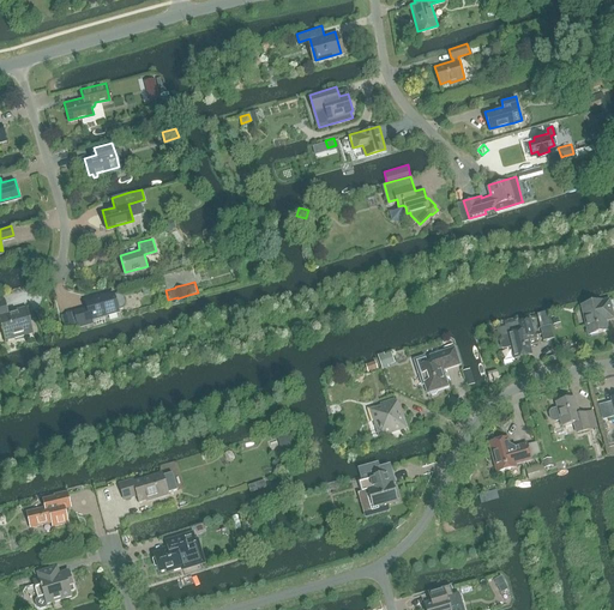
[(113,290),(85,299),(86,305),(74,308),(73,310),(66,312),(70,326),(92,321),(91,316),(118,309),(124,308),(126,305),(126,302),(124,296),(121,294),(119,293),(114,294),(113,290)]
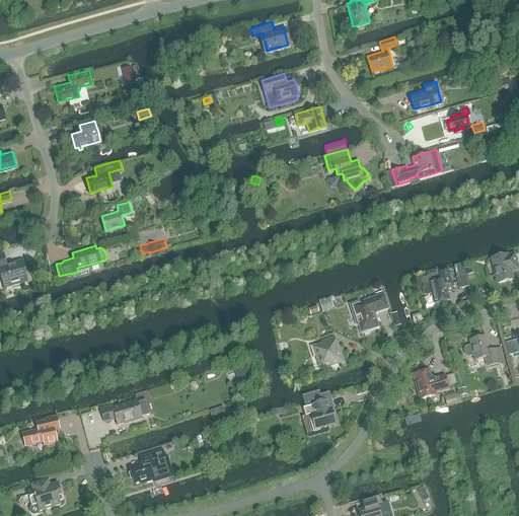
[(7,262),(4,250),(0,251),(0,272),(4,287),(28,280),(22,258),(7,262)]
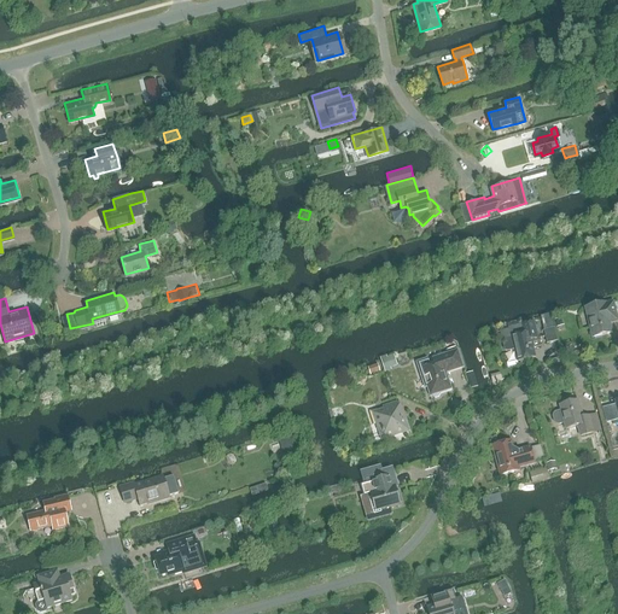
[(584,304),(587,314),(593,335),(612,331),(608,315),(617,314),(613,299),(606,300),(606,299),(584,304)]
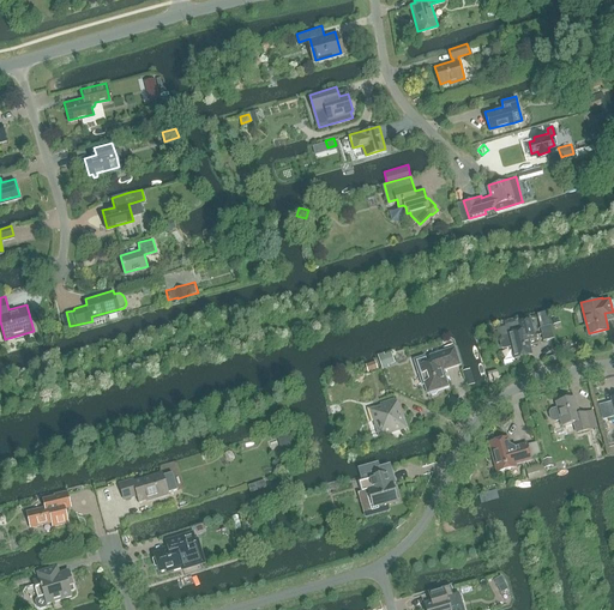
[(548,309),(541,312),(545,326),(552,324),(548,309)]
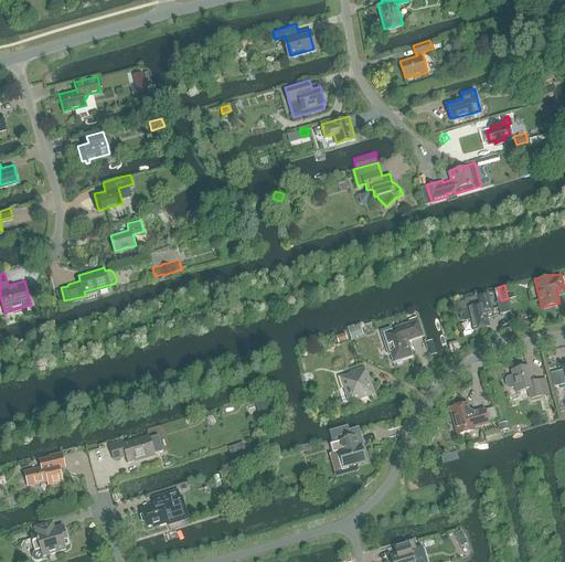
[(466,300),(458,303),(459,307),(461,318),(462,318),(462,319),(464,319),(470,318),(473,328),(489,325),(487,316),(493,315),(491,307),(488,293),(476,295),(476,296),(466,298),(466,300)]
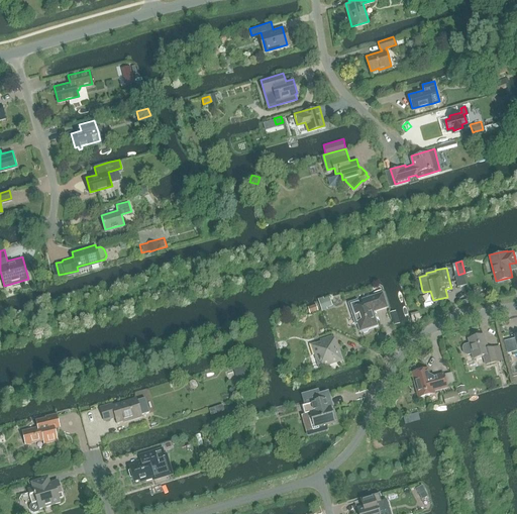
[(458,275),(455,275),(458,286),(468,284),(464,273),(458,275)]
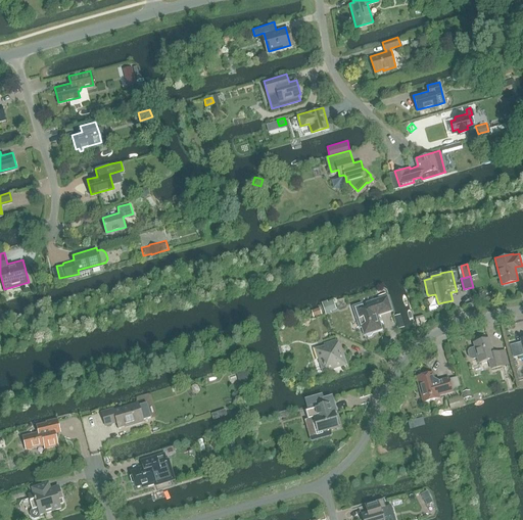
[(362,301),(352,304),(360,326),(362,326),(364,333),(365,333),(366,333),(368,334),(371,333),(372,331),(372,330),(382,327),(377,314),(391,309),(387,294),(366,301),(368,306),(364,308),(362,301)]
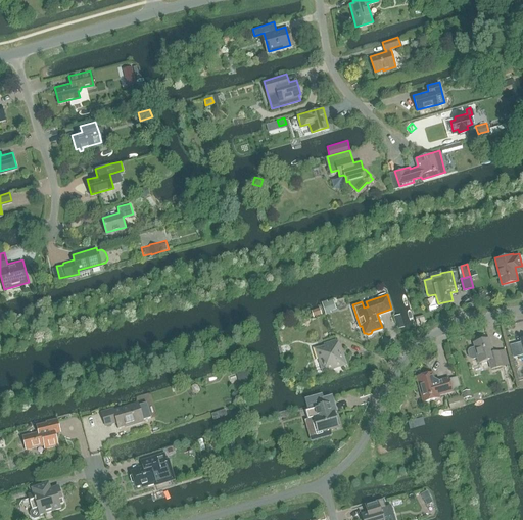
[(405,325),(400,312),(394,314),(398,327),(405,325)]
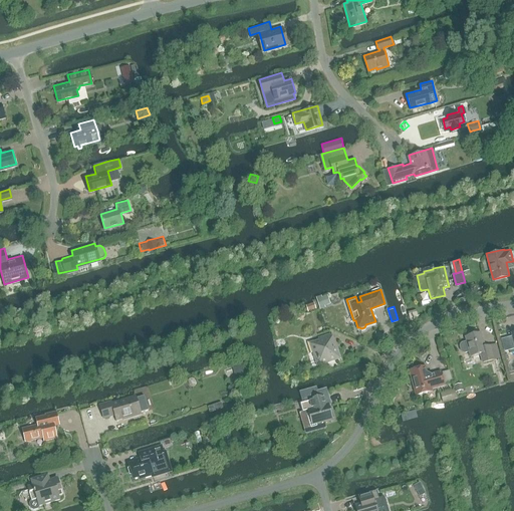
[(466,335),(467,339),(462,340),(460,342),(460,344),(461,348),(462,350),(465,350),(470,349),(471,354),(481,352),(483,360),(493,357),(490,344),(484,345),(480,331),(466,335)]
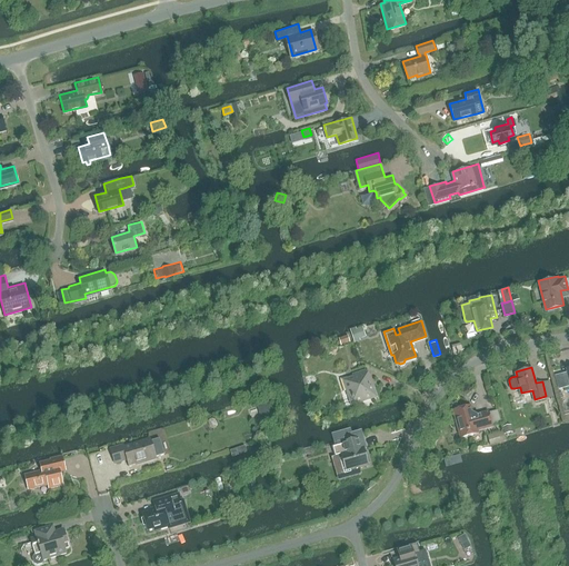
[(366,371),(365,368),(352,373),(353,375),(347,378),(346,375),(340,377),(343,388),(349,387),(353,398),(350,398),(352,401),(375,394),(367,371),(366,371)]
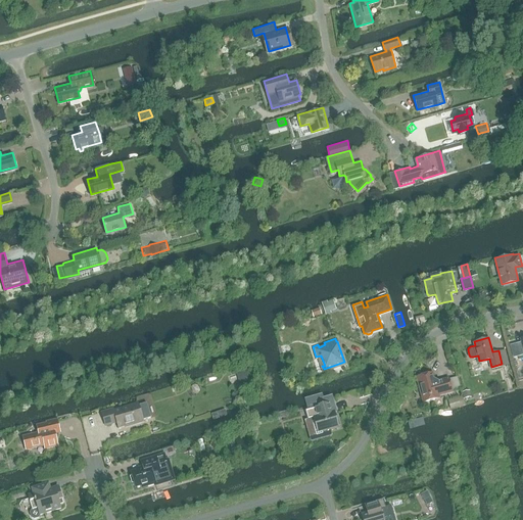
[(437,379),(434,378),(432,371),(417,376),(423,400),(437,396),(436,394),(452,390),(448,376),(437,379)]
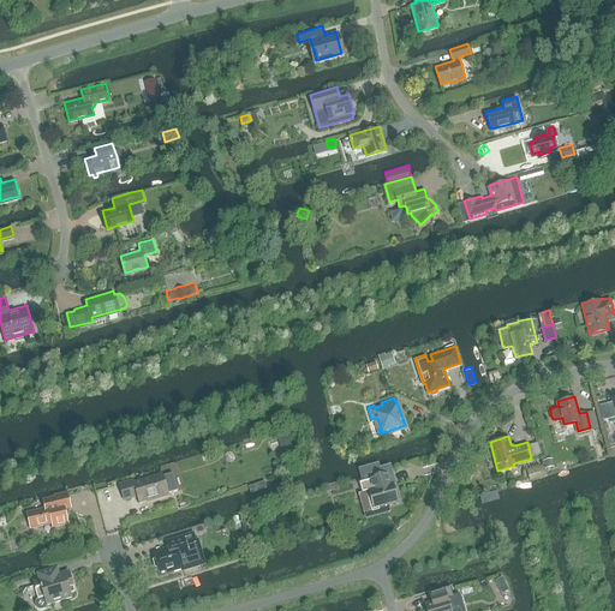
[(293,443),(282,447),(285,454),(297,450),(293,443)]
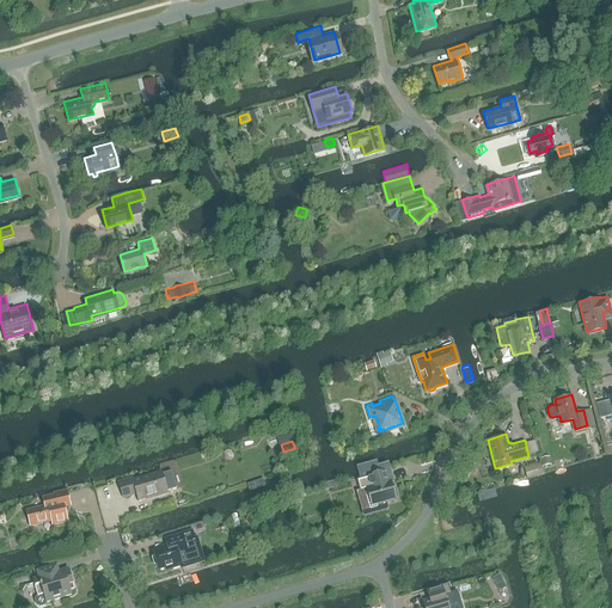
[(379,468),(377,459),(356,465),(359,474),(379,468)]
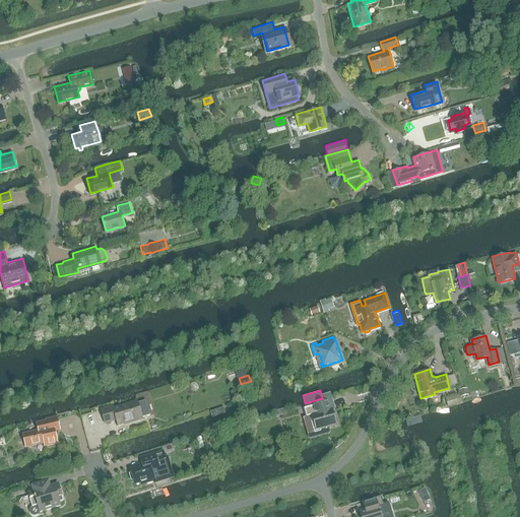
[(459,392),(450,394),(452,402),(462,400),(459,392)]
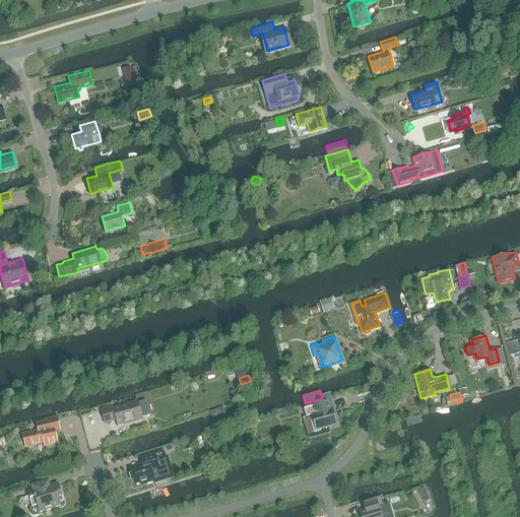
[(113,404),(101,407),(105,422),(116,417),(118,424),(130,419),(130,421),(142,416),(141,414),(149,412),(144,399),(137,401),(137,399),(113,406),(113,404)]
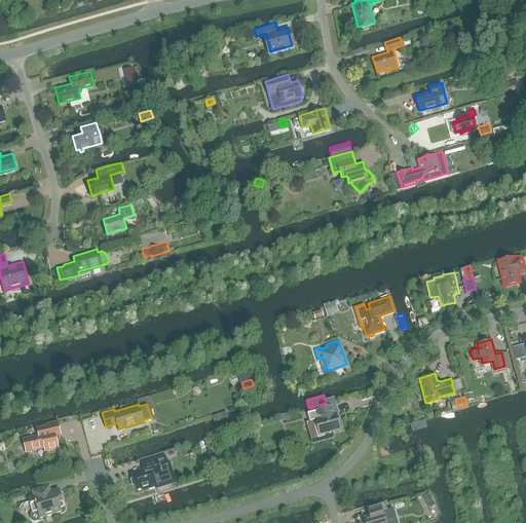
[(310,419),(306,420),(312,442),(334,436),(332,430),(340,427),(339,425),(341,423),(340,420),(338,419),(335,412),(334,412),(331,404),(317,408),(317,409),(308,412),(310,419)]
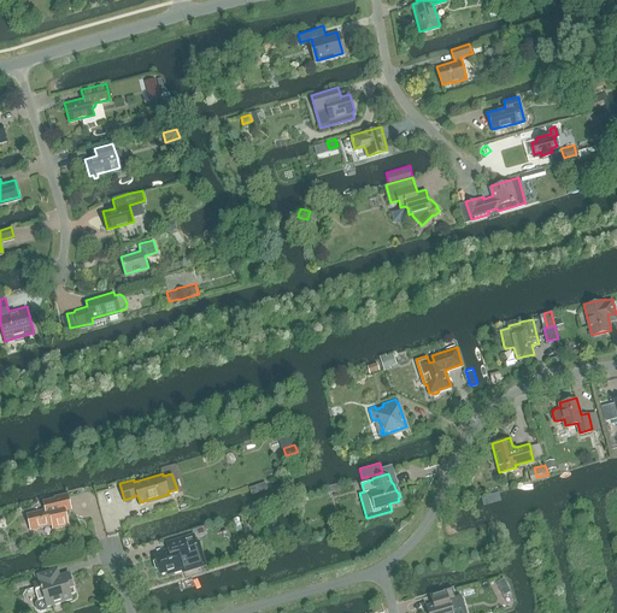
[(253,485),(250,487),(252,494),(268,488),(265,481),(253,485)]
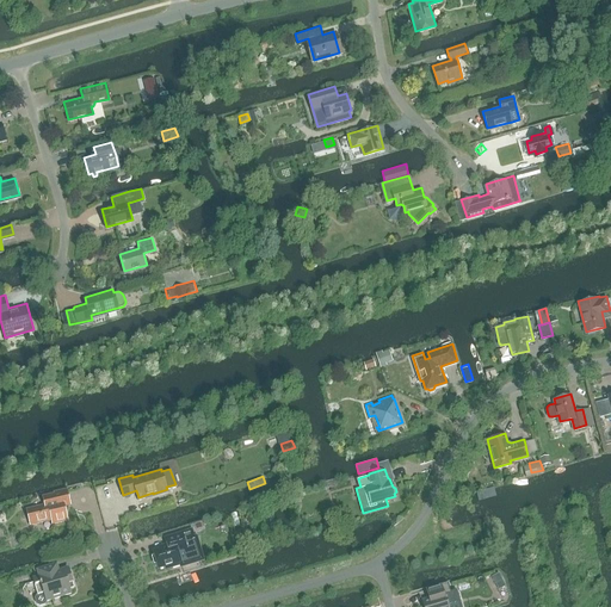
[(68,518),(65,503),(71,502),(67,487),(54,490),(54,491),(42,495),(44,503),(26,508),(30,522),(51,518),(51,521),(68,518)]
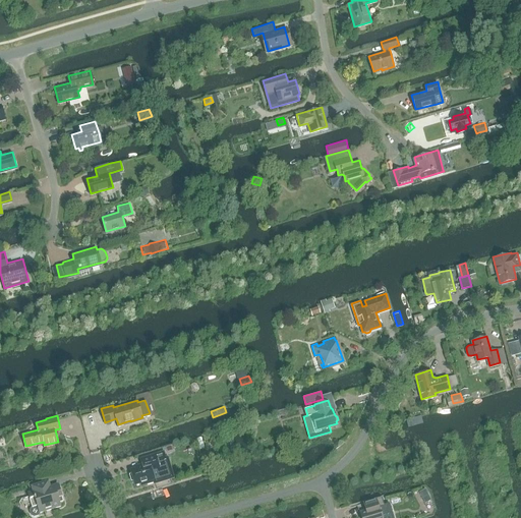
[(283,435),(277,437),(280,447),(286,446),(283,435)]
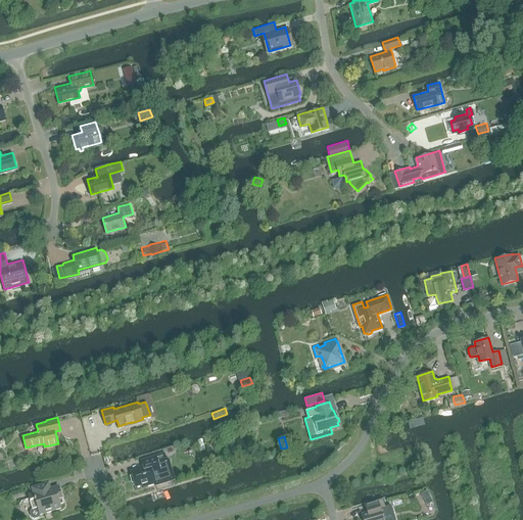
[(143,467),(131,470),(135,484),(141,483),(142,485),(154,481),(155,483),(174,477),(168,458),(165,459),(163,453),(156,455),(141,460),(143,467)]
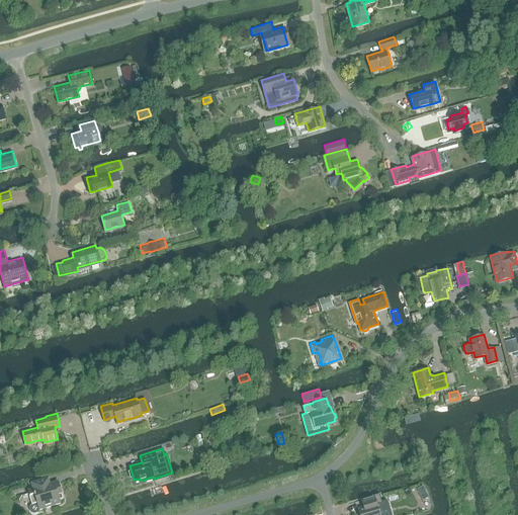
[(32,487),(27,489),(31,501),(30,501),(29,504),(30,509),(33,511),(38,510),(39,508),(60,502),(59,498),(63,497),(58,481),(51,483),(48,477),(31,481),(32,487)]
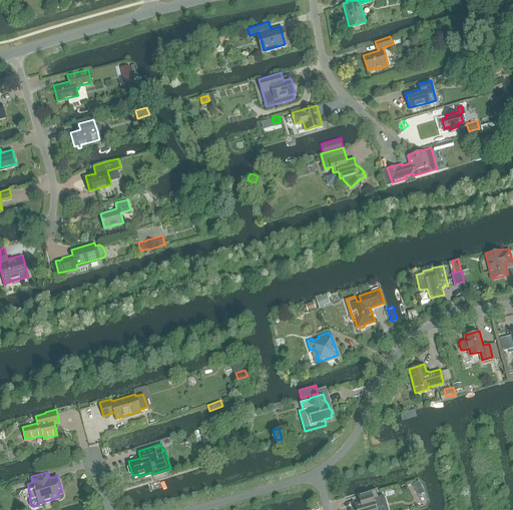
[(419,479),(413,482),(416,488),(422,485),(419,479)]
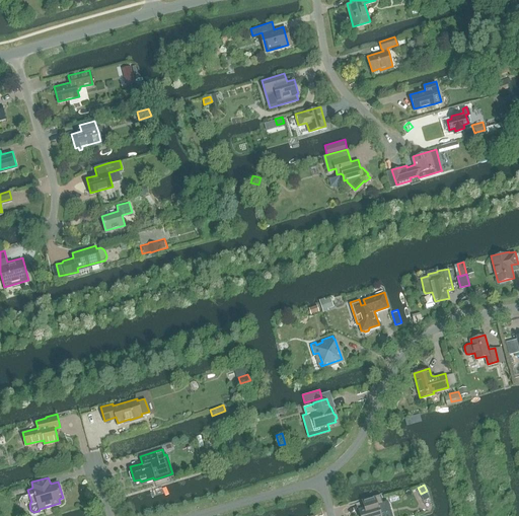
[(361,515),(380,515),(377,503),(383,502),(380,494),(362,499),(364,507),(359,508),(361,515)]
